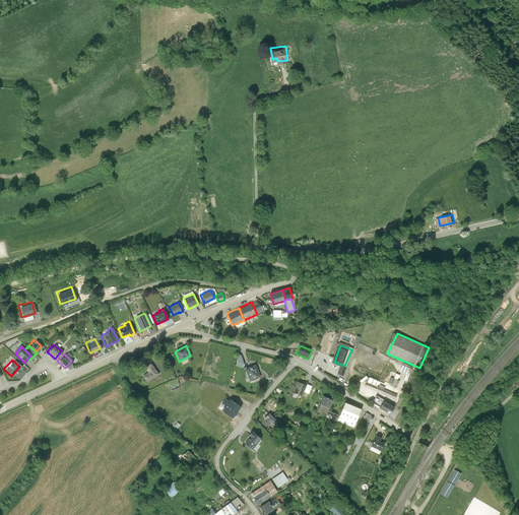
[(157,374),(149,363),(143,368),(146,372),(141,376),(146,383),(157,374)]
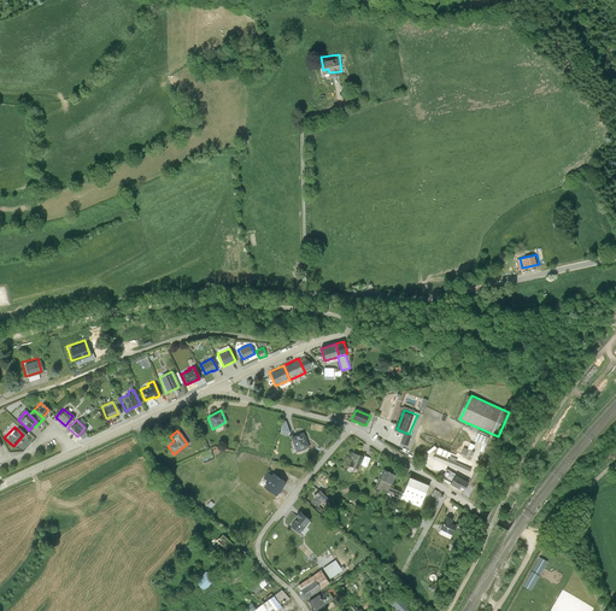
[(309,448),(303,433),(291,439),(297,453),(309,448)]
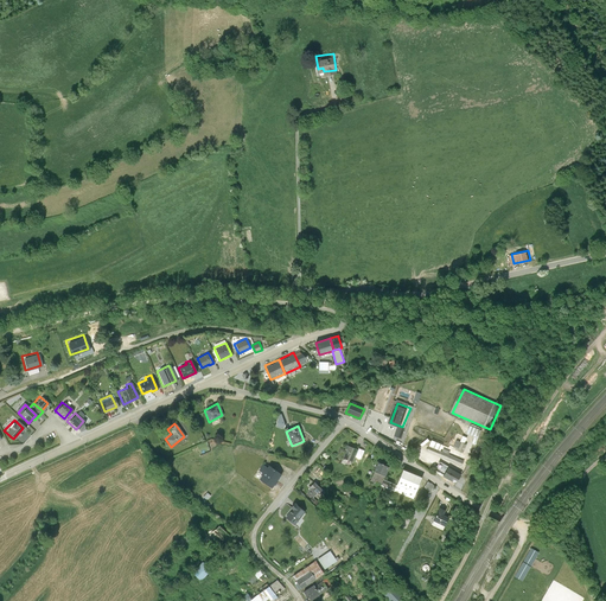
[(404,439),(407,428),(400,426),(396,436),(404,439)]
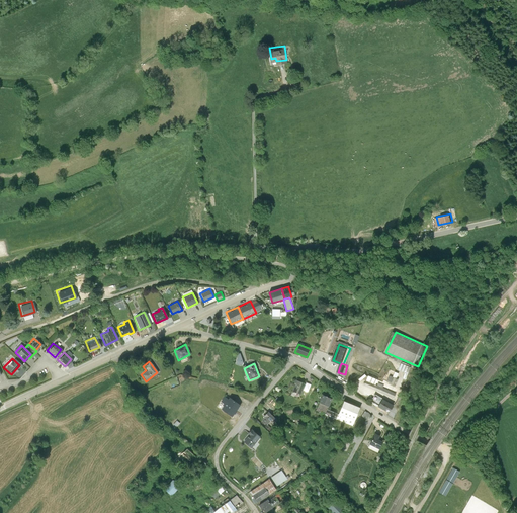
[(403,364),(402,370),(410,373),(412,367),(403,364)]
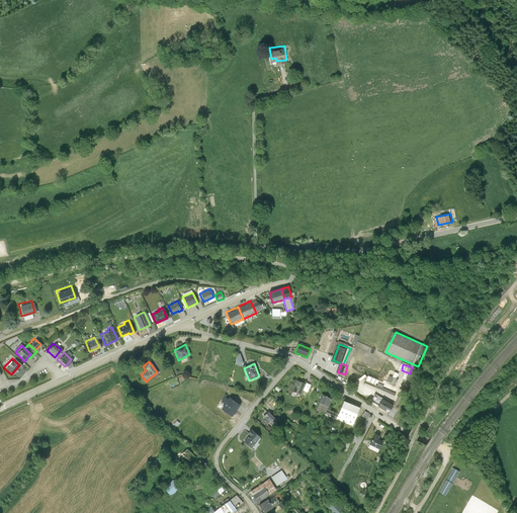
[(391,392),(393,388),(369,376),(365,386),(395,399),(397,394),(391,392)]
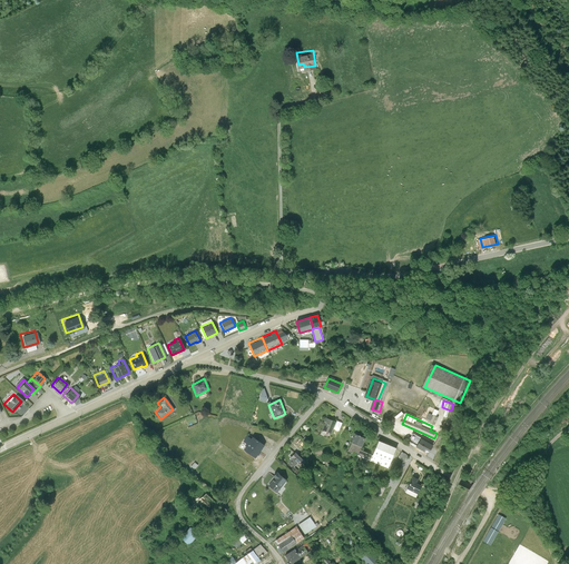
[(431,414),(429,419),(432,421),(431,423),(435,425),(438,416),(431,414)]
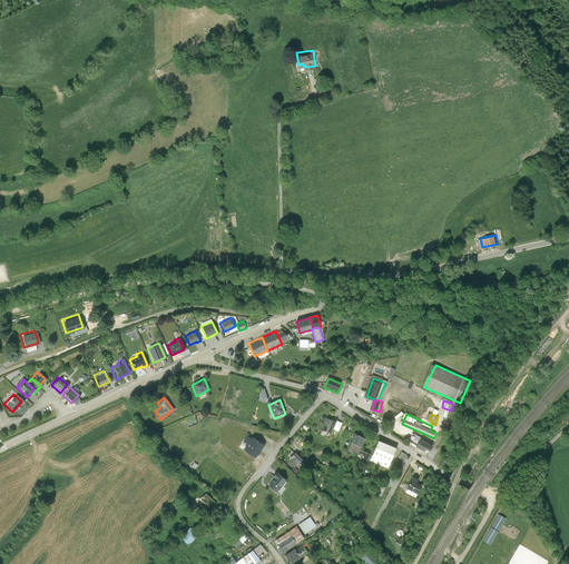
[(336,422),(326,418),(322,431),(332,435),(336,422)]
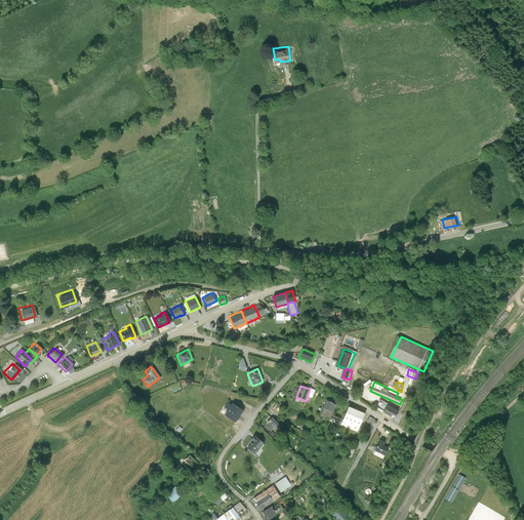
[(333,412),(336,404),(327,401),(324,408),(333,412)]
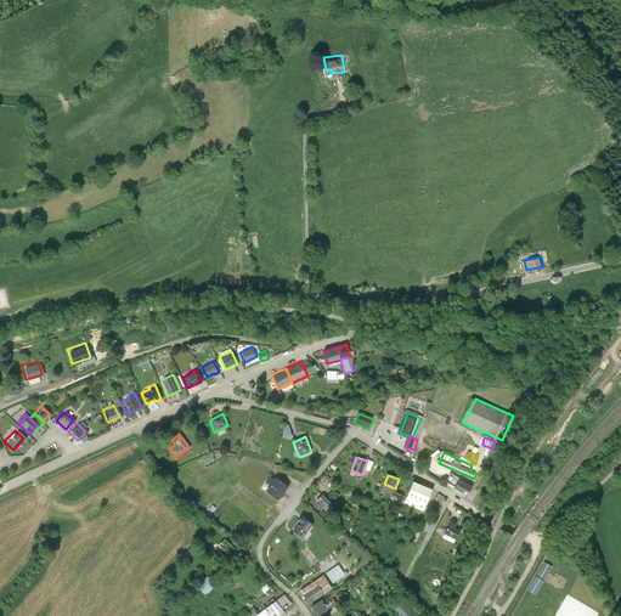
[(288,487),(276,478),(265,492),(277,501),(288,487)]
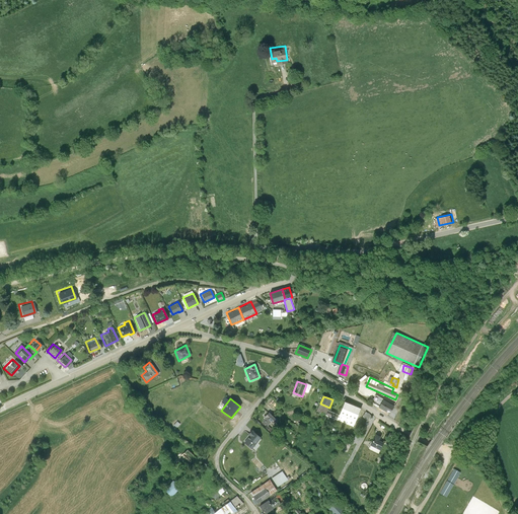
[(391,414),(395,407),(385,400),(380,409),(391,414)]
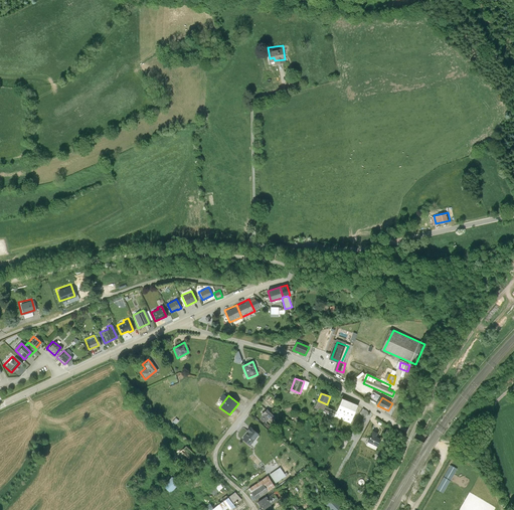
[(351,425),(359,406),(343,399),(337,412),(327,407),(324,412),(351,425)]
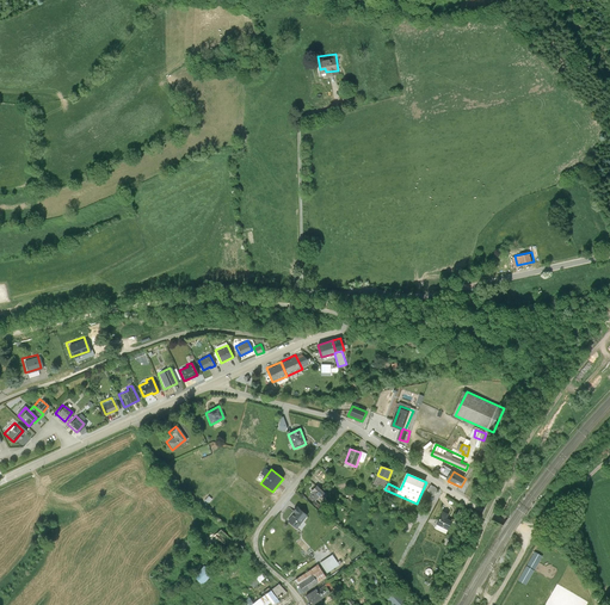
[(388,480),(377,475),(374,483),(384,488),(388,480)]
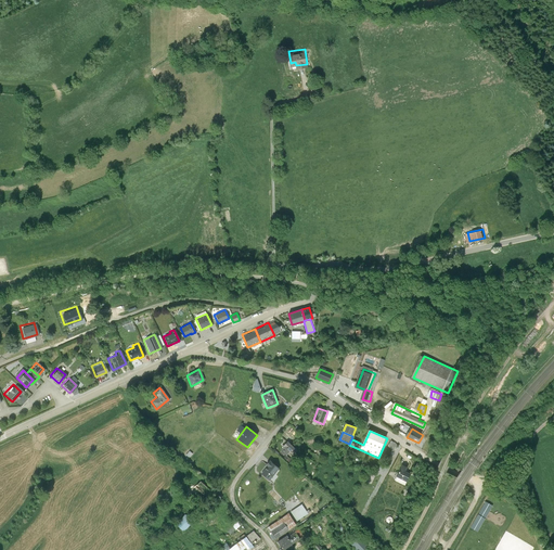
[(399,446),(393,442),(388,446),(395,451),(399,446)]
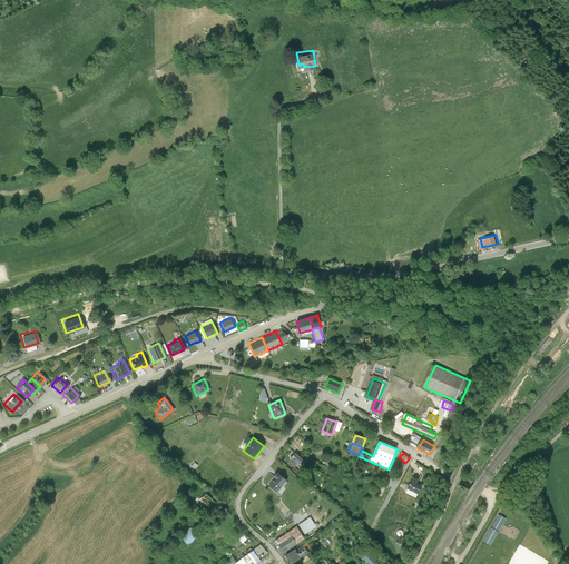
[(302,467),(305,463),(296,454),(288,463),(294,468),(297,464),(302,467)]
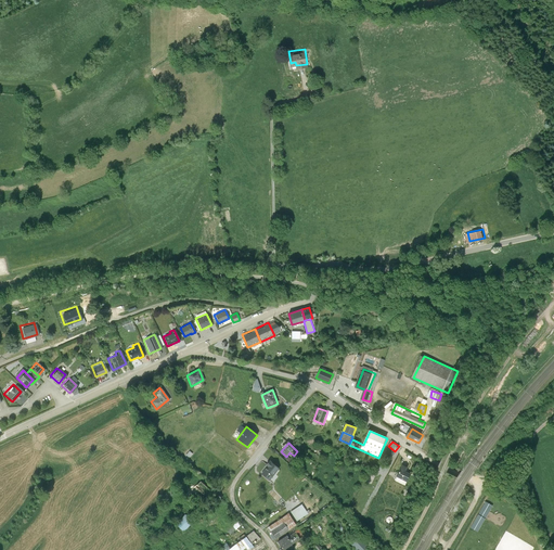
[(280,468),(270,460),(259,473),(269,482),(280,468)]
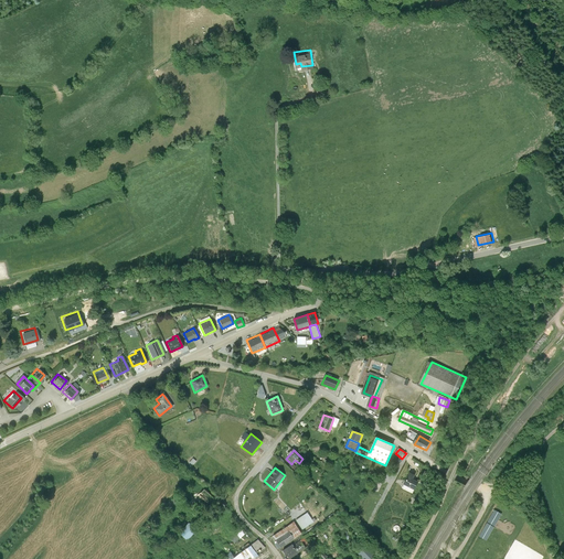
[(405,485),(415,490),(419,482),(414,480),(416,475),(411,473),(405,485)]
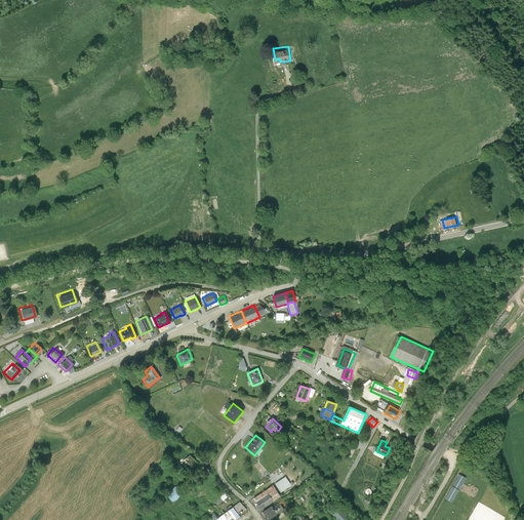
[(200,466),(189,455),(171,470),(176,476),(186,469),(193,475),(200,466)]
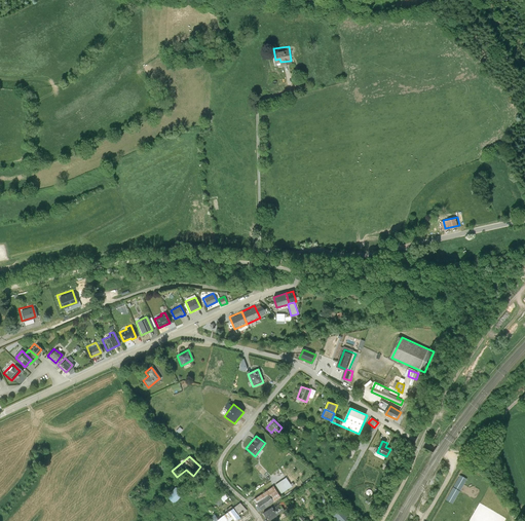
[(163,468),(160,464),(154,471),(156,474),(163,468)]
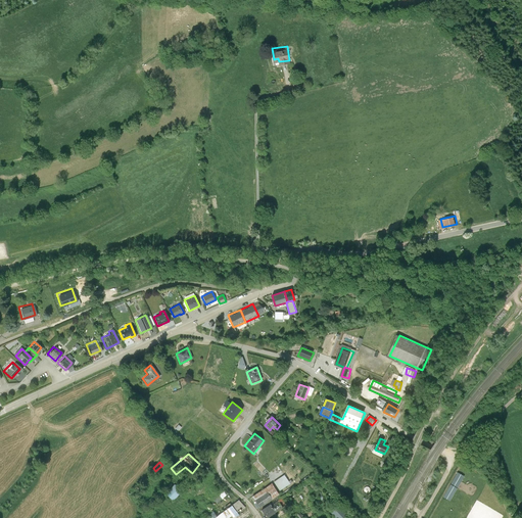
[(460,472),(444,498),(453,502),(467,476),(460,472)]
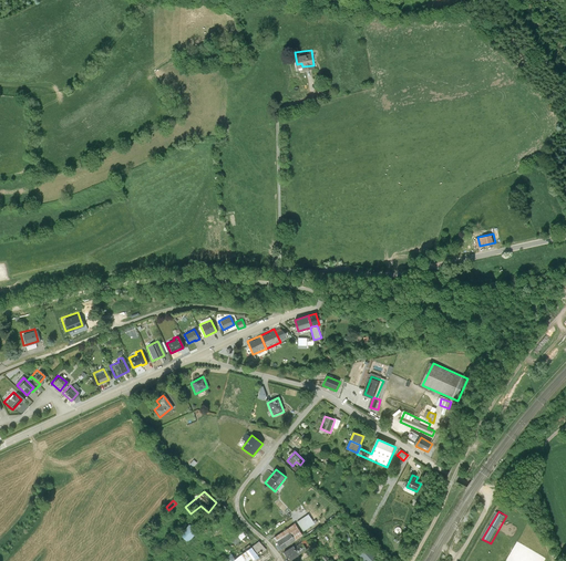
[(308,515),(297,522),(302,531),(314,523),(308,515)]
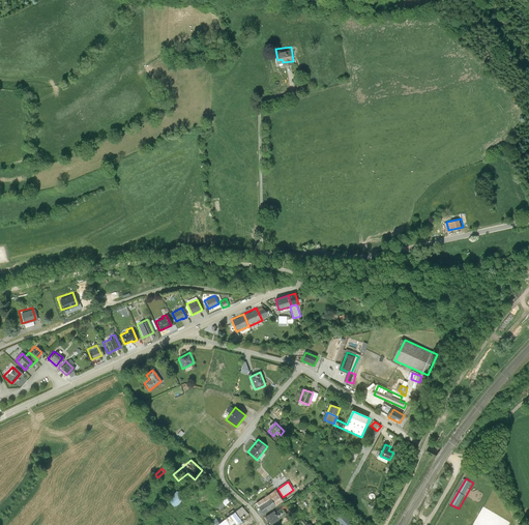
[(175,491),(166,501),(173,508),(182,498),(175,491)]
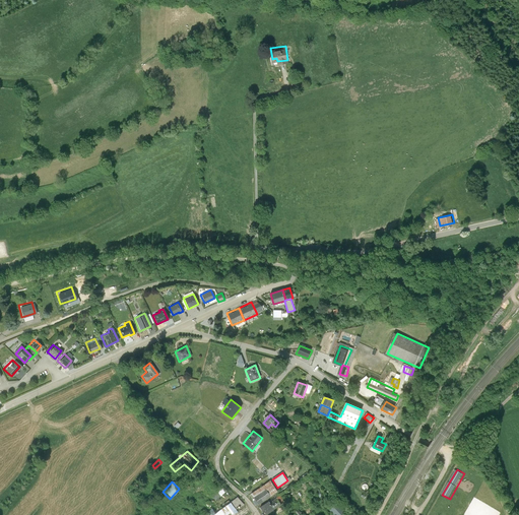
[(276,492),(269,481),(250,494),(258,505),(276,492)]
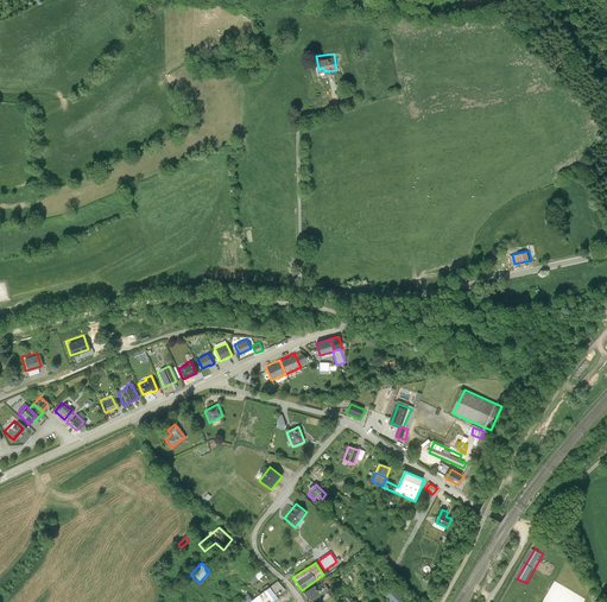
[(253,584),(264,575),(259,569),(248,580),(253,584)]
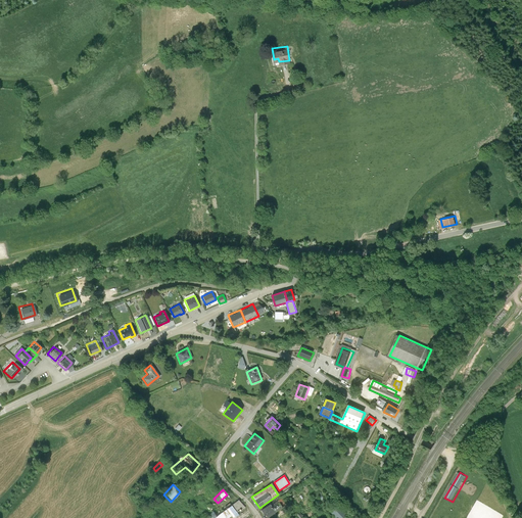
[(279,499),(262,511),(266,517),(267,517),(284,507),(279,499)]
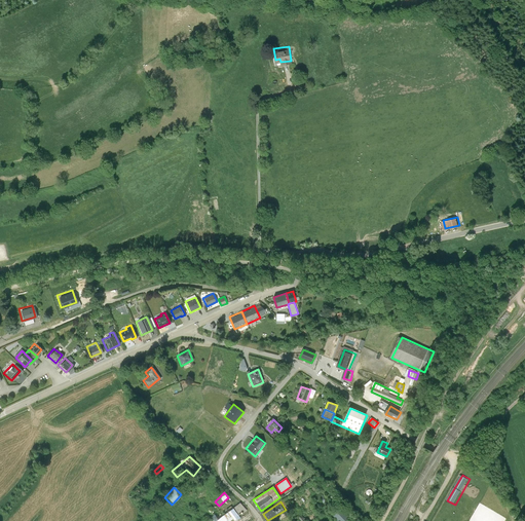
[(295,508),(292,504),(287,508),(290,512),(295,508)]
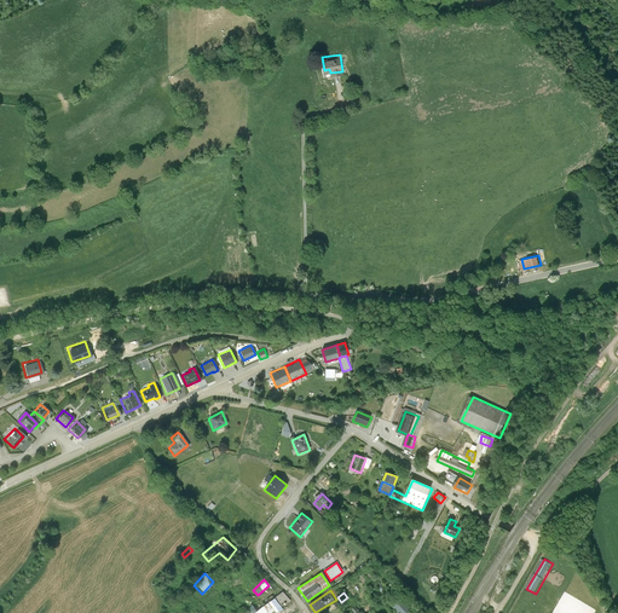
[(272,612),(281,607),(273,599),(256,611),(252,605),(246,609),(247,612),(272,612)]
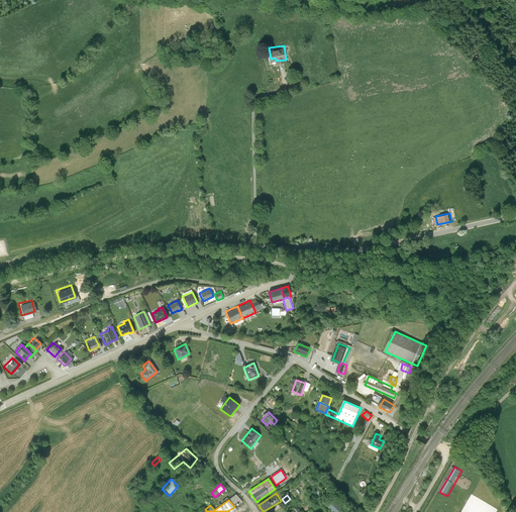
[(340,511),(344,510),(336,501),(328,507),(332,511),(340,511)]
